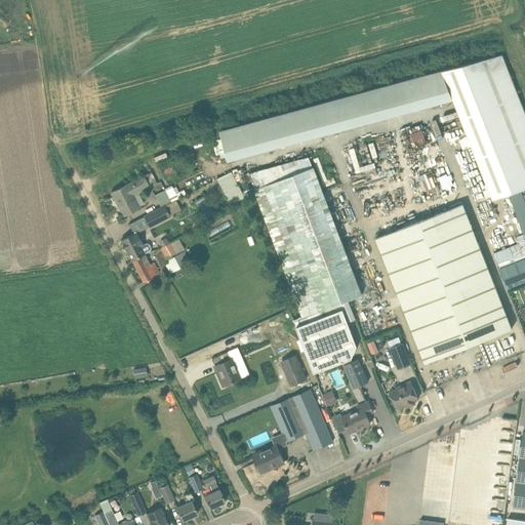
[(524,112),(502,55),(442,71),(453,99),(492,199),(522,190),(524,188),(524,112)]
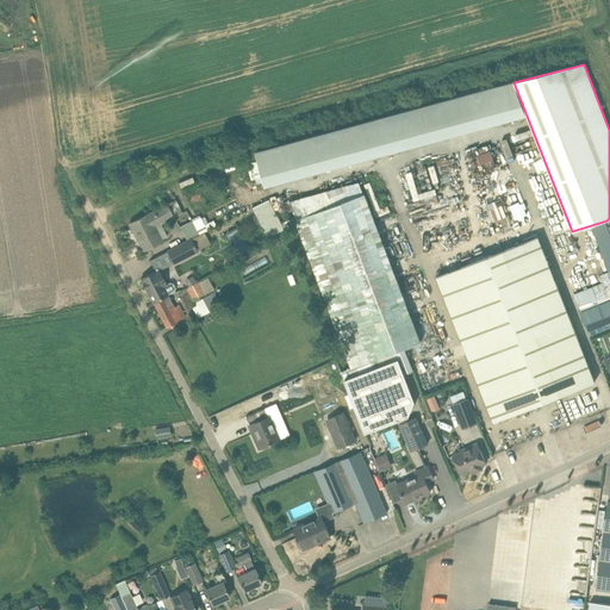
[(480,163),(495,157),(491,149),(477,154),(480,163)]
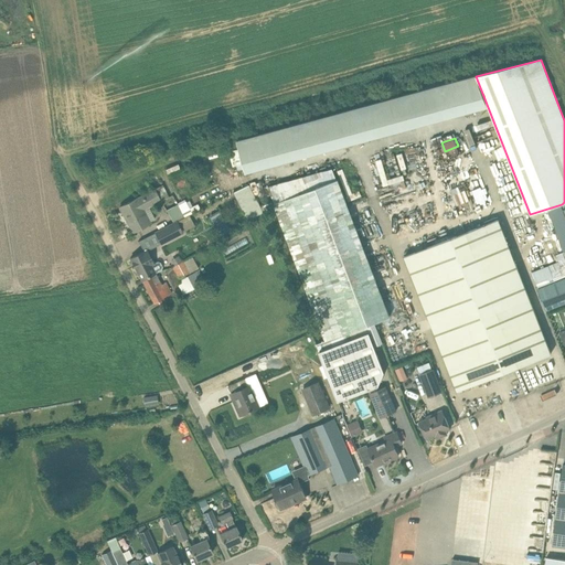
[(274,204),(328,343),(392,319),(339,180),(274,204)]
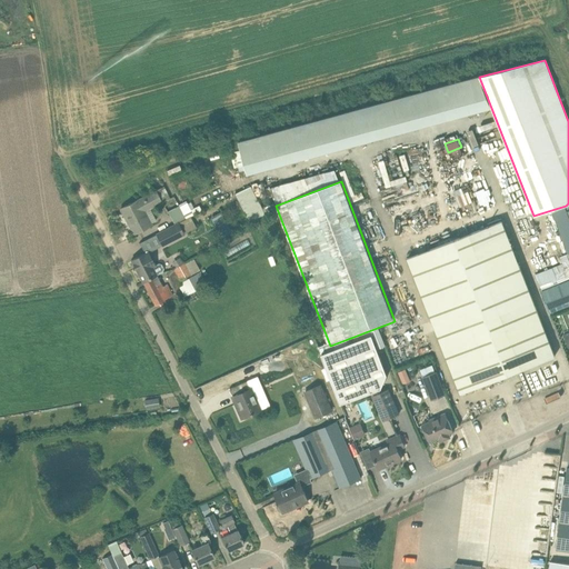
[(237,192),(250,220),(266,212),(251,185),(237,192)]
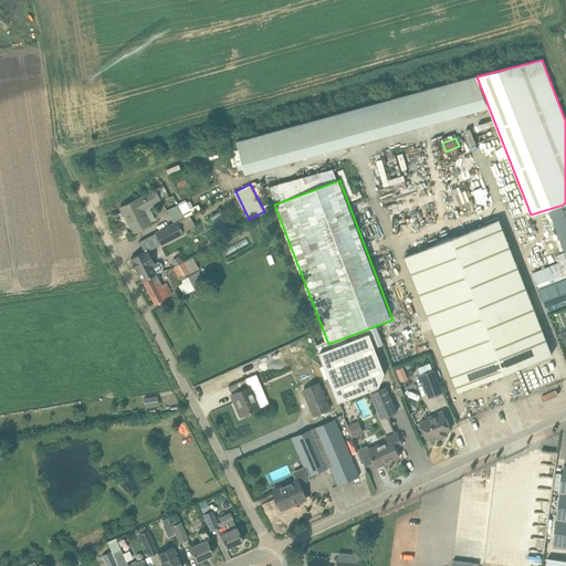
[(125,217),(127,216),(135,232),(150,224),(144,210),(149,207),(149,208),(163,202),(161,201),(169,198),(163,186),(144,195),(144,197),(138,199),(137,199),(121,208),(125,217)]
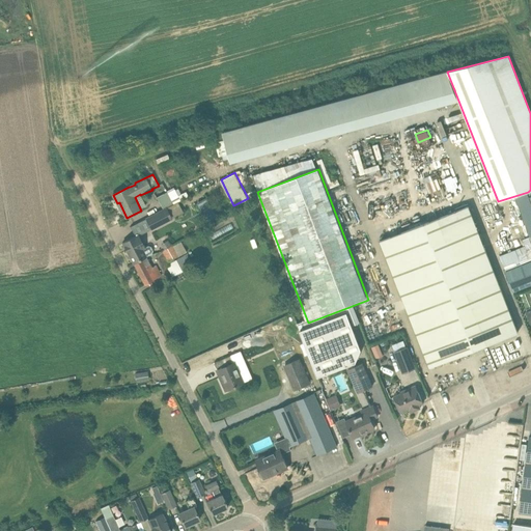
[(163,210),(177,201),(189,196),(184,188),(175,193),(173,189),(157,198),(163,210)]
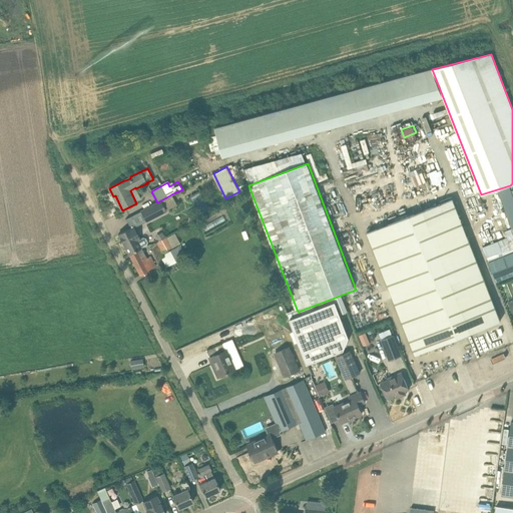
[(193,199),(201,195),(199,190),(191,195),(193,199)]
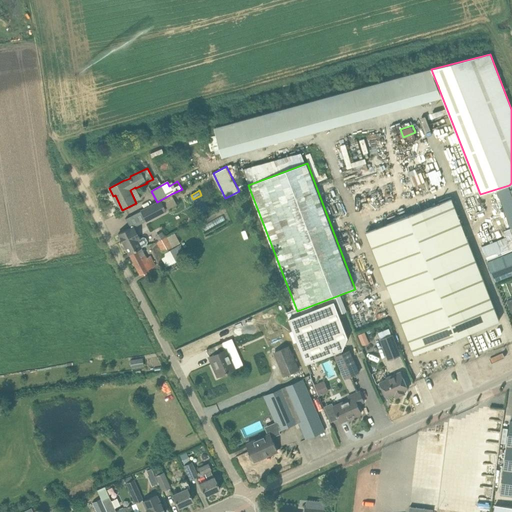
[(171,194),(157,202),(162,213),(177,205),(171,194)]
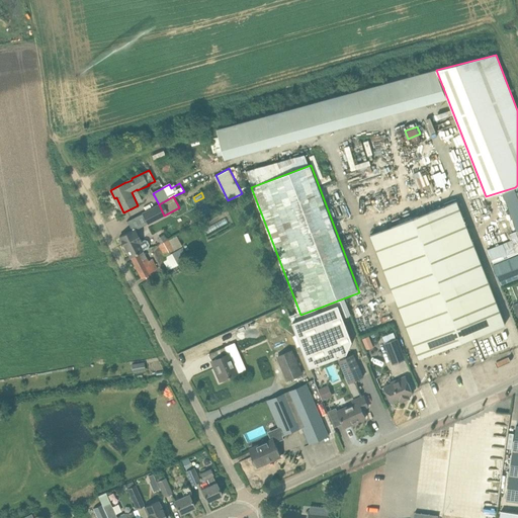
[(371,236),(420,358),(505,324),(457,202),(371,236)]
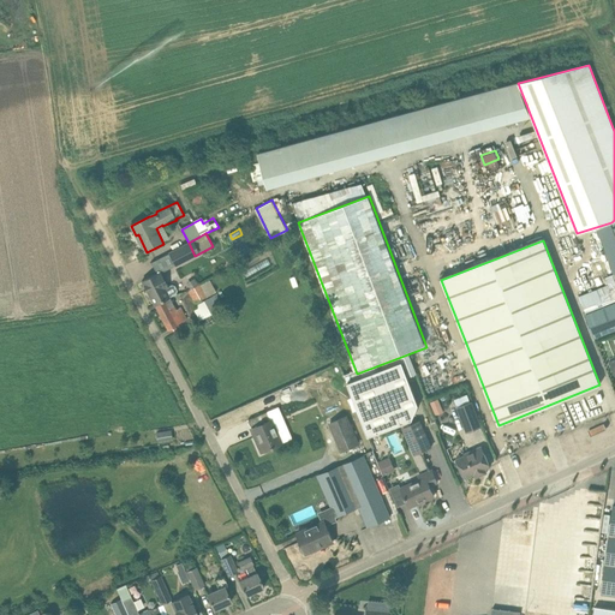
[(189,243),(168,254),(175,267),(195,256),(189,243)]
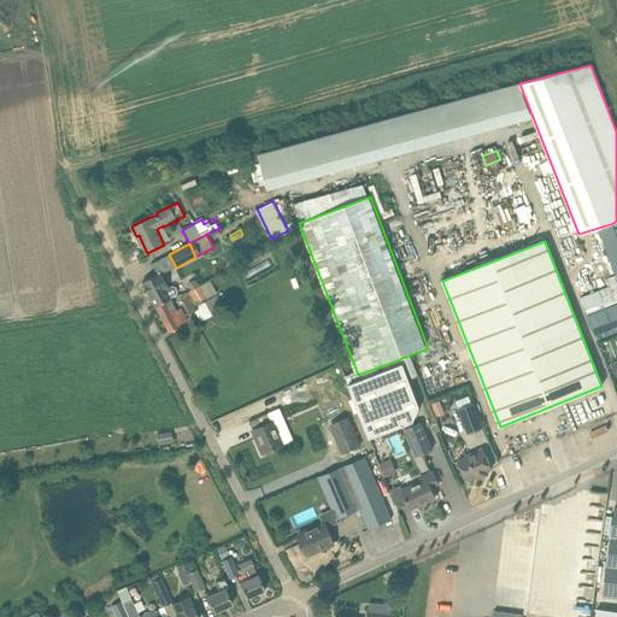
[(162,271),(142,282),(156,306),(170,298),(170,297),(177,293),(177,291),(175,287),(172,286),(170,287),(162,271)]
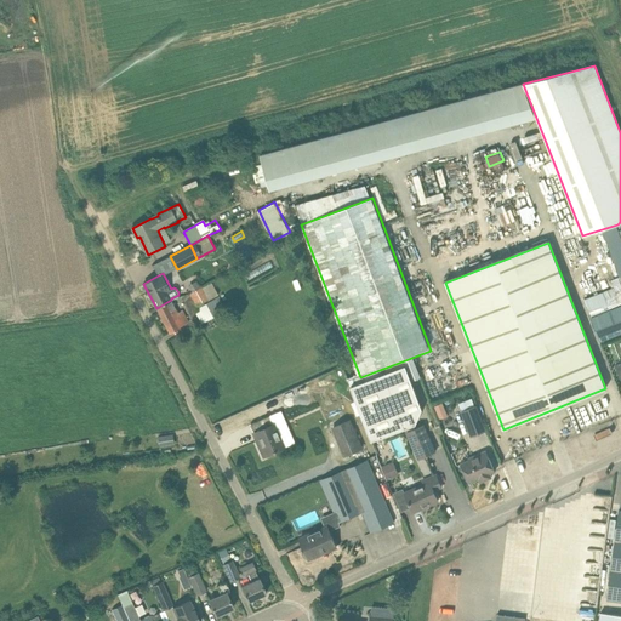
[(191,292),(198,306),(218,294),(214,286),(209,289),(206,284),(201,288),(191,292)]
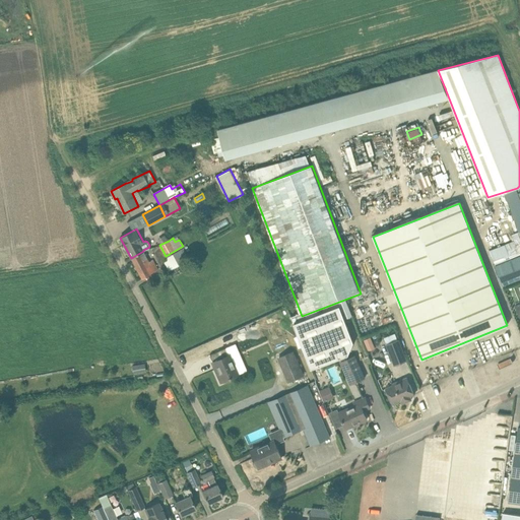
[(131,258),(141,278),(158,269),(152,259),(148,261),(143,251),(131,258)]
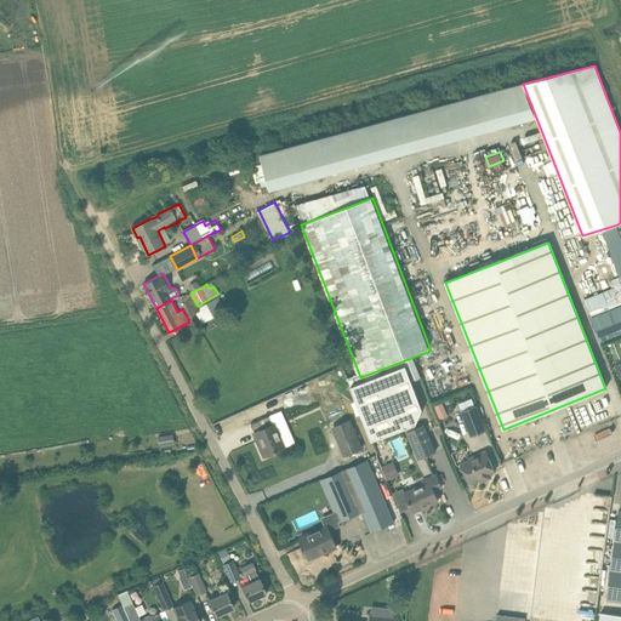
[(620,306),(591,318),(599,340),(620,331),(620,306)]
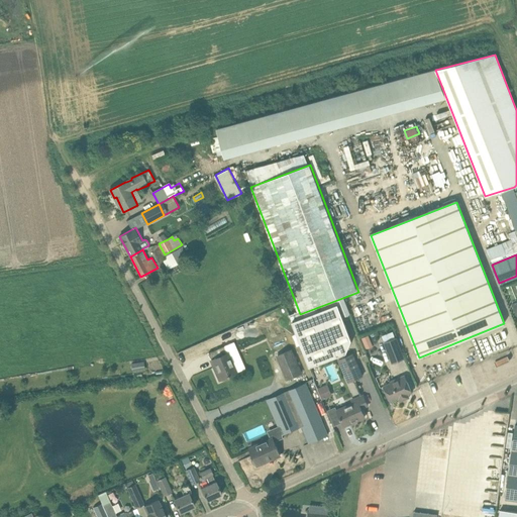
[(164,262),(168,270),(178,265),(174,256),(164,262)]
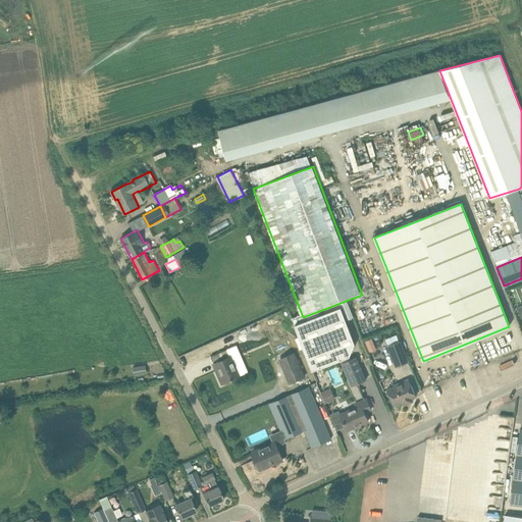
[(355,343),(341,307),(296,324),(312,369),(342,358),(349,355),(355,343)]
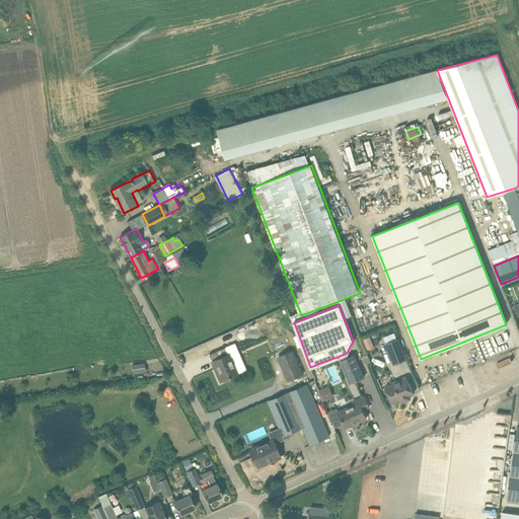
[(386,342),(396,338),(394,331),(383,336),(386,342)]
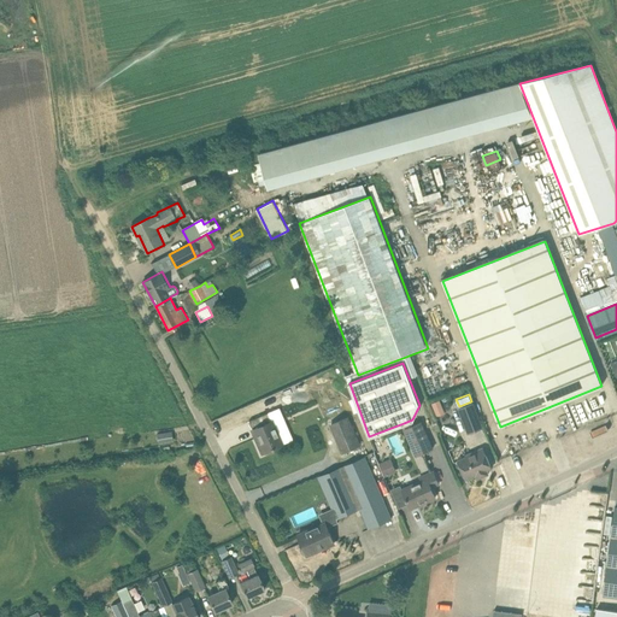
[(444,412),(439,400),(433,403),(438,415),(444,412)]
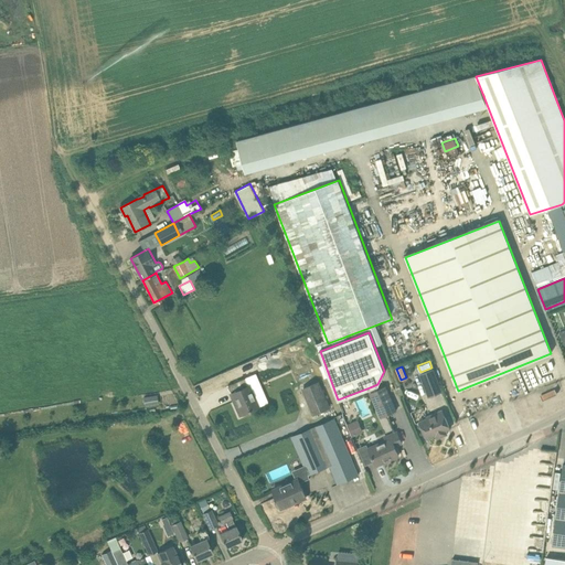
[(419,373),(429,396),(443,391),(433,369),(419,373)]
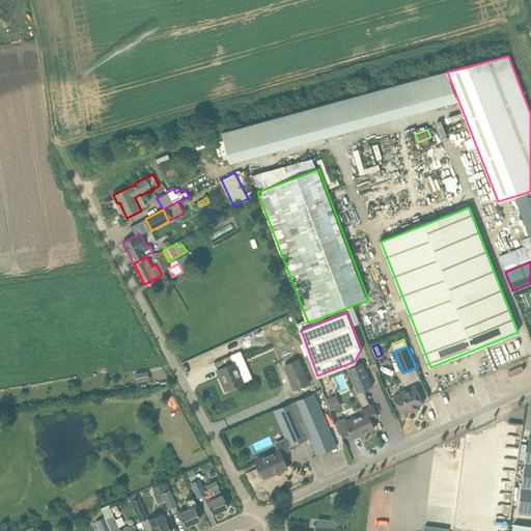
[(285,365),(296,390),(309,384),(300,359),(285,365)]
